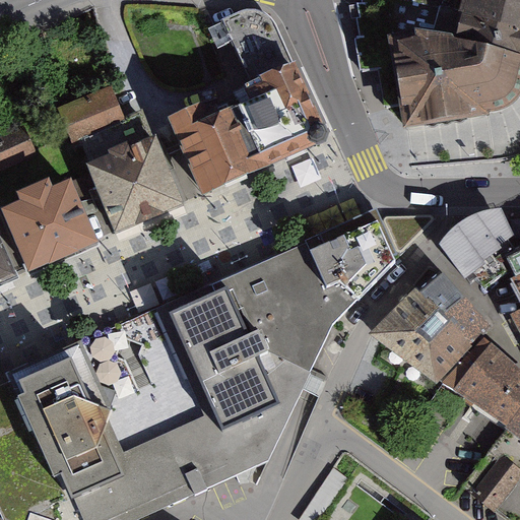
[(367,0),(368,1),(356,3),(362,37),(356,38),(363,72),(395,67),(394,57),(450,51),(458,28),(464,0),(367,0)]
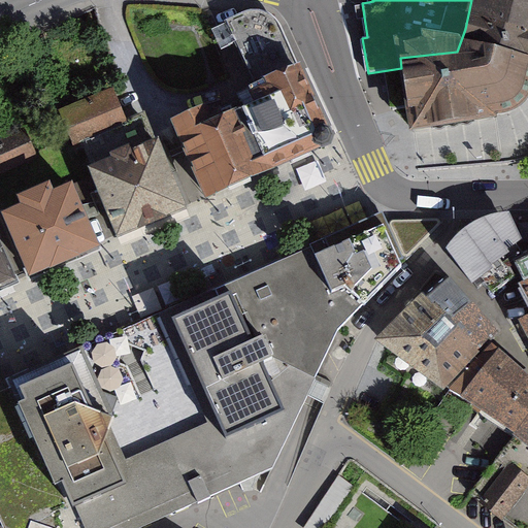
[(527,0),(471,0),(465,29),(505,39),(527,43),(527,0)]
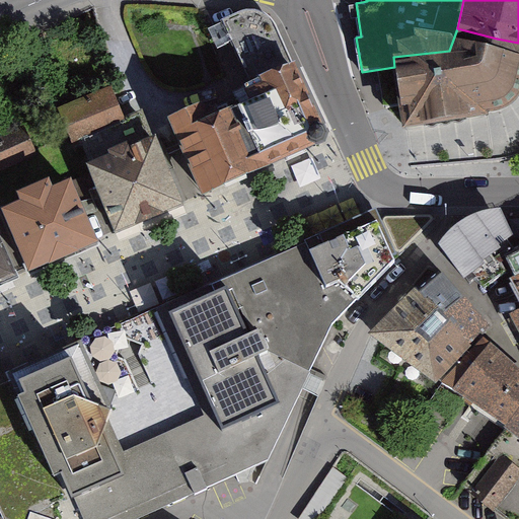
[(237,12),(220,21),(247,87),(294,70),(275,27),(263,16),(250,10),(237,12)]
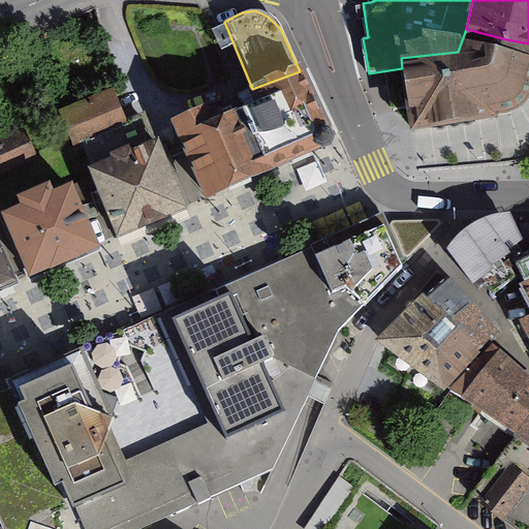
[(528,70),(528,43),(506,39),(466,29),(458,52),(528,70)]
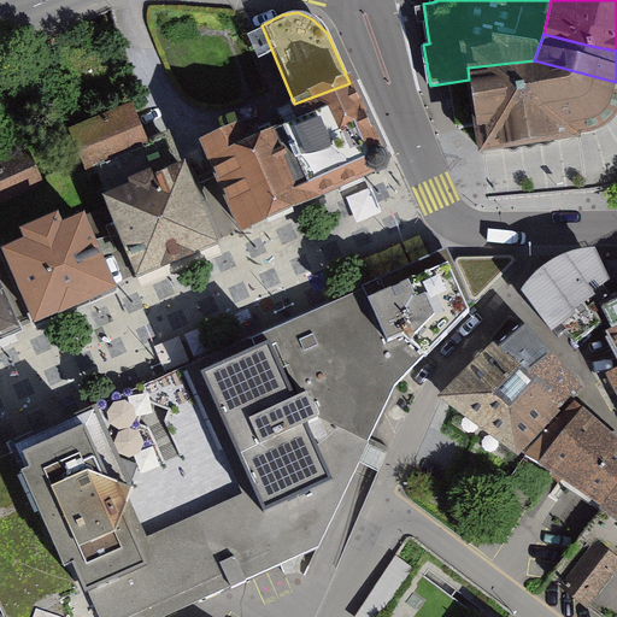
[(475,122),(479,160),(579,150),(607,137),(616,122),(616,82),(534,60),(468,68),(469,80),(470,92),(459,93),(463,123),(469,122),(475,122)]
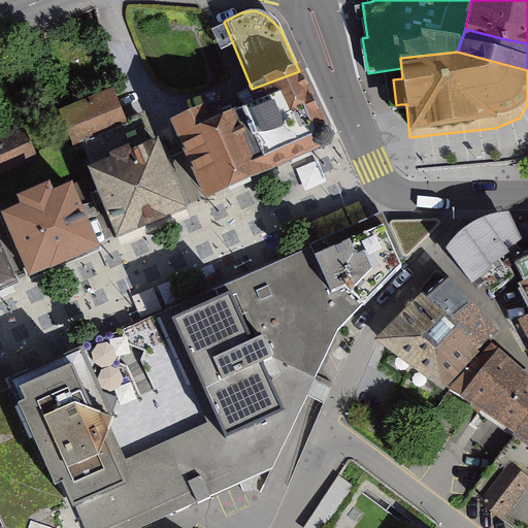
[(217,101),(252,177),(318,150),(323,126),(299,71),(252,89),(217,101)]
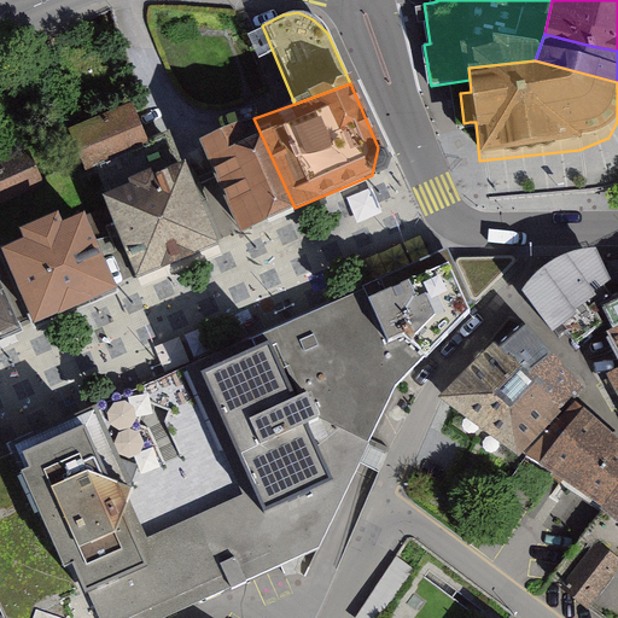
[(95,174),(153,150),(136,111),(79,135),(95,174)]
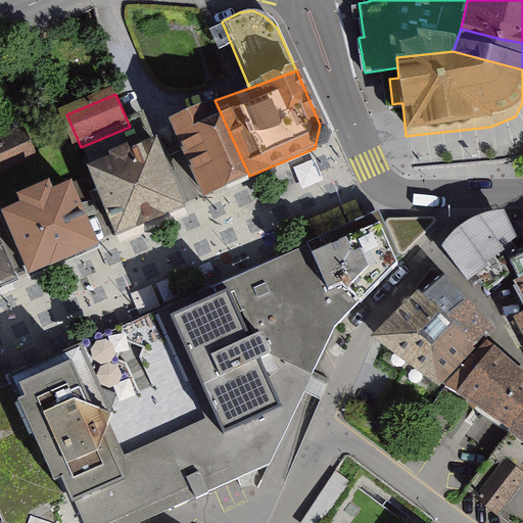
[(162,125),(196,200),(249,176),(215,100),(162,125)]
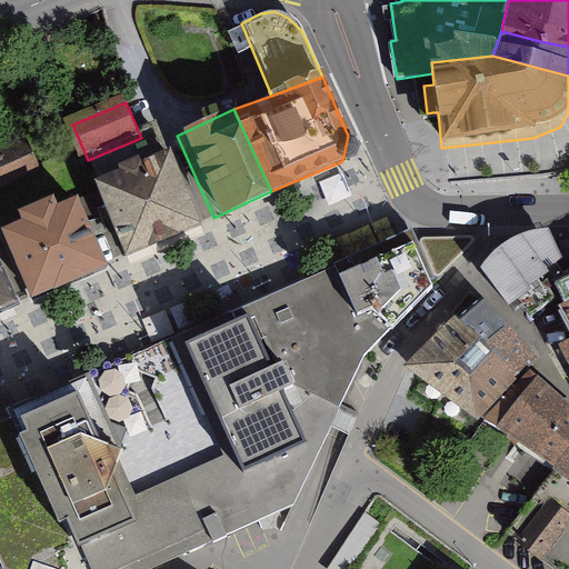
[(0,191),(45,171),(31,141),(0,155),(0,191)]
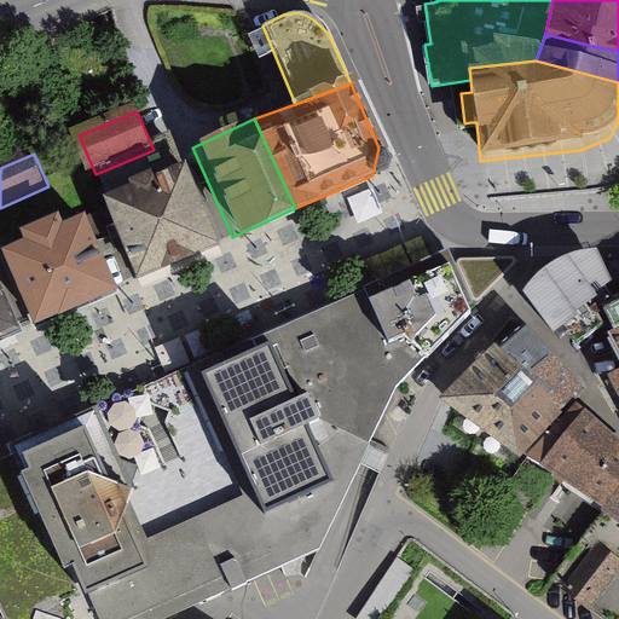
[(98,203),(132,283),(219,248),(186,167),(98,203)]
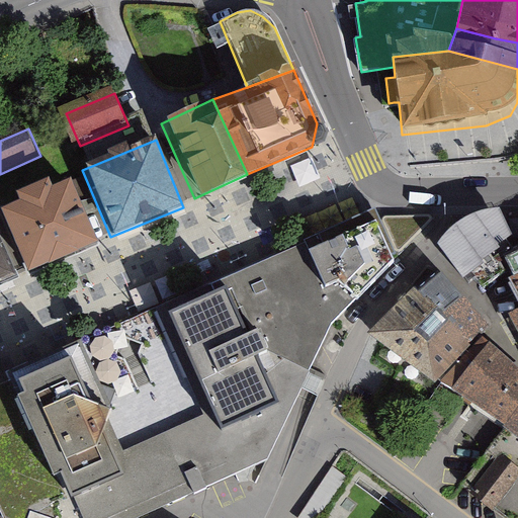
[(0,216),(27,277),(100,246),(74,184),(54,193),(51,184),(16,198),(20,206),(0,216)]
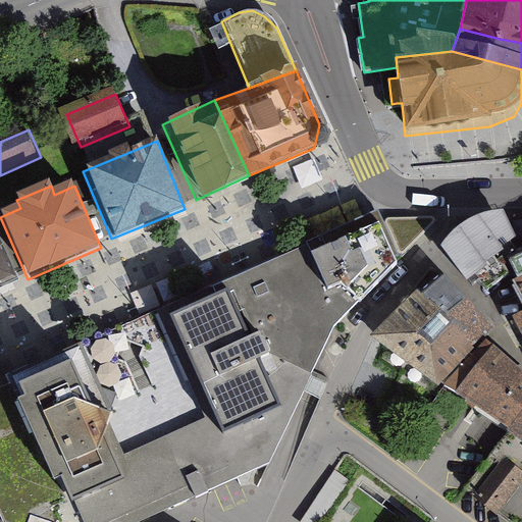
[(378,212),(308,244),(328,291),(342,284),(361,302),(398,264),(394,254),(399,251),(401,254),(405,254),(435,222),(435,218),(433,216),(389,217),(386,219),(386,222),(382,224),(378,212)]
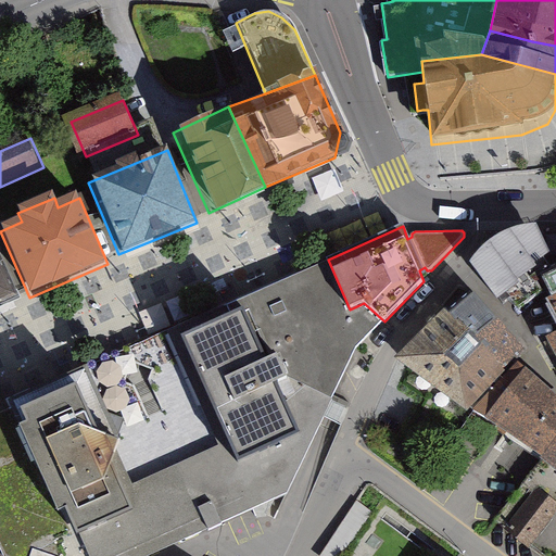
[(536,290),(555,280),(555,279),(535,235),(509,240),(487,253),(467,276),(496,316),(507,311),(518,320),(543,303),(536,290)]
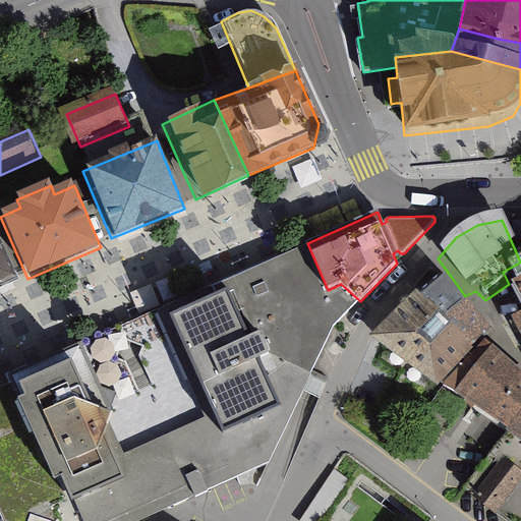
[(328,290),(307,243),(223,281),(247,337),(261,331),(270,352),(312,373),(335,327),(360,301),(341,284),(328,290)]
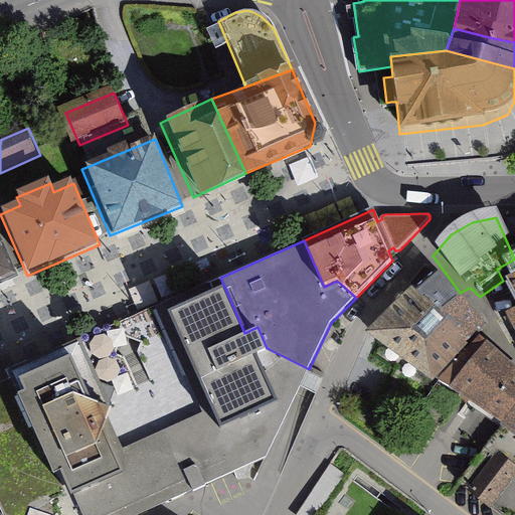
[(0,290),(15,284),(0,249),(0,290)]
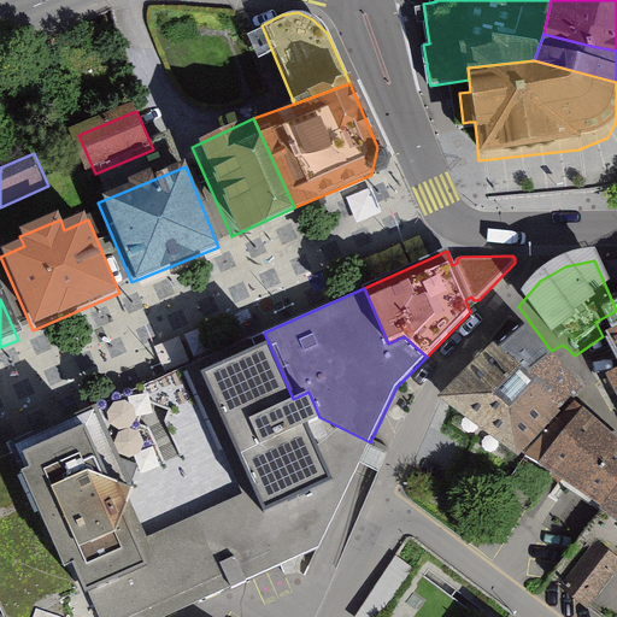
[(616,360),(616,311),(595,322),(603,336),(616,360)]
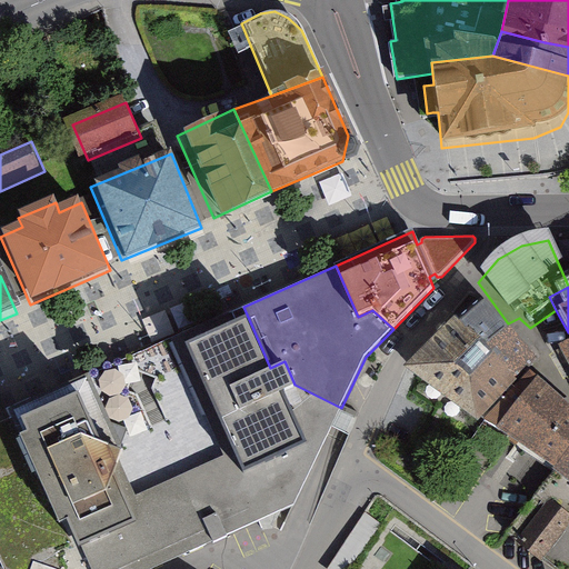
[(197,327),(180,335),(233,452),(242,471),(305,445),(280,391),(295,385),(285,361),(270,368),(243,307),(197,327)]
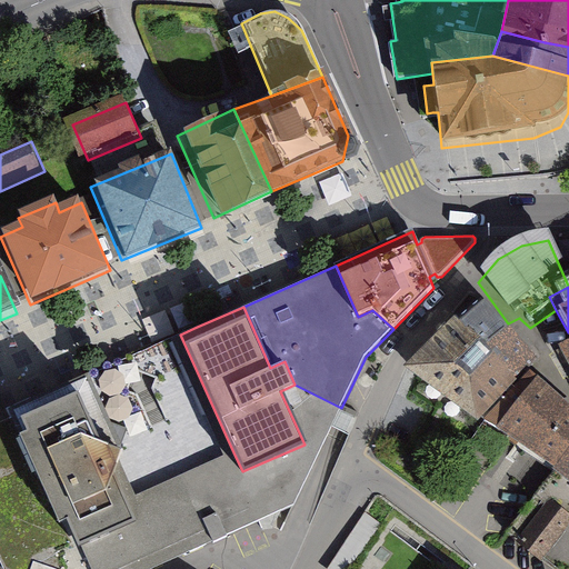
[(403,376),(488,430),(530,379),(543,363),(471,311),(403,376)]
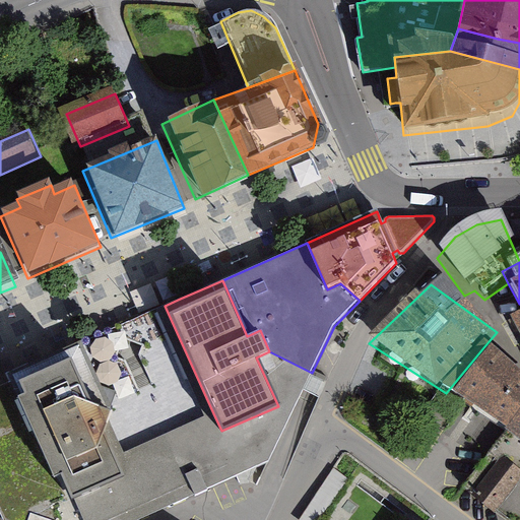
[(167,435),(213,413),(165,306),(118,326),(124,339),(133,342),(142,346),(139,354),(152,385),(145,387),(167,435)]
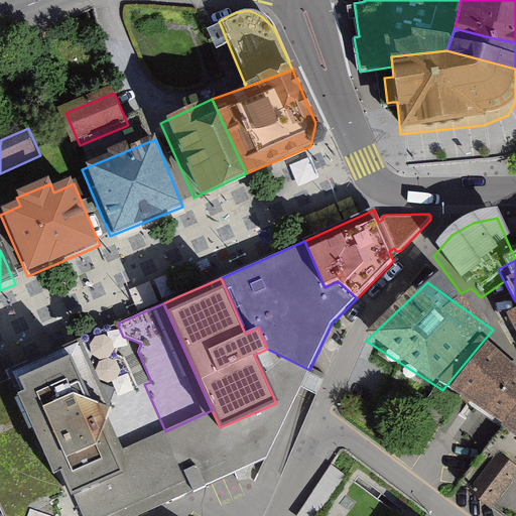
[(105,430),(115,454),(165,431),(144,384),(138,387),(125,358),(117,355),(120,346),(123,337),(117,324),(107,329),(83,339),(102,384),(117,389),(105,430)]
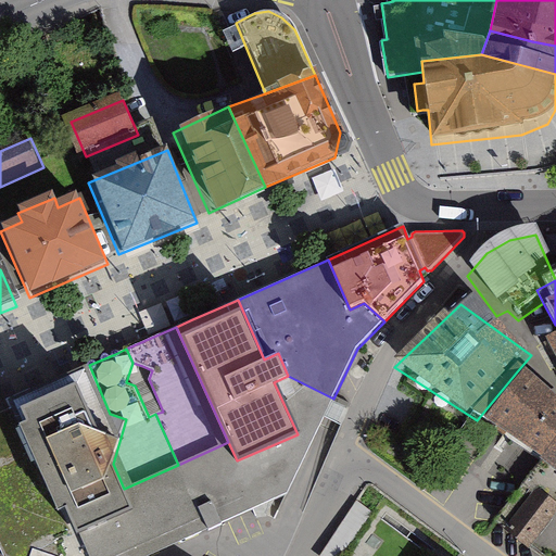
[(110,414),(89,365),(88,363),(7,399),(11,408),(58,512),(67,507),(79,534),(134,509),(124,489),(113,464),(126,419),(111,413),(110,414)]
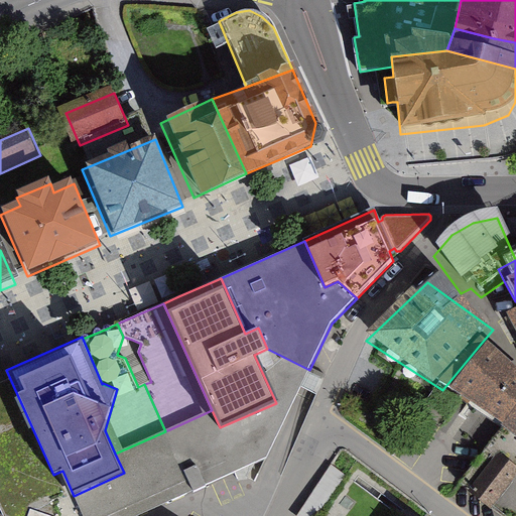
[(515,372),(481,344),(442,390),(515,441),(515,372)]
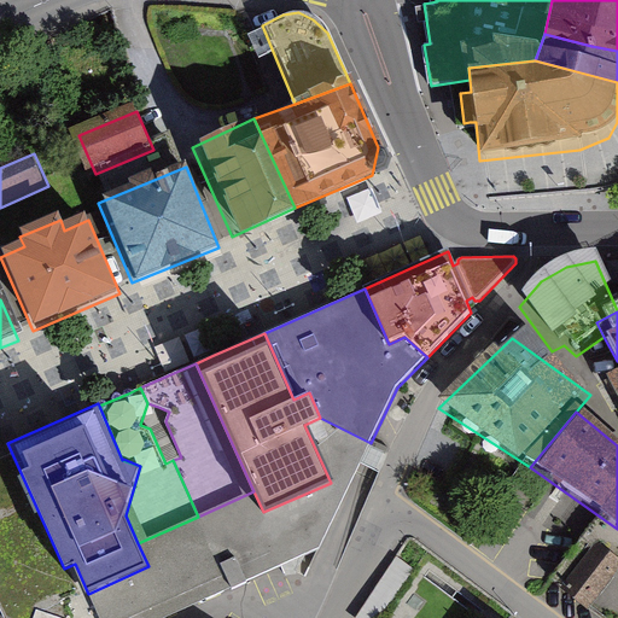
[(254,491),(198,517),(231,589),(320,549),(366,454),(371,443),(320,418),(304,425),(331,483),(263,512),(254,491)]
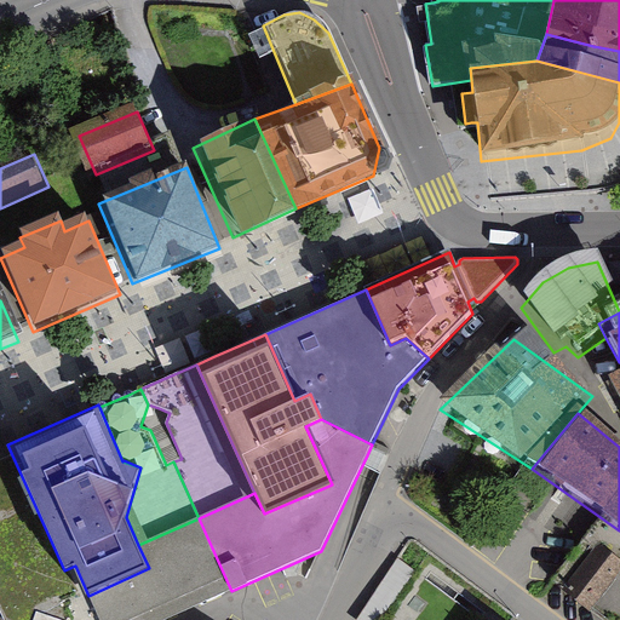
[(64,570),(12,455),(0,460),(0,609),(4,619),(99,619),(89,596),(75,566),(64,570)]
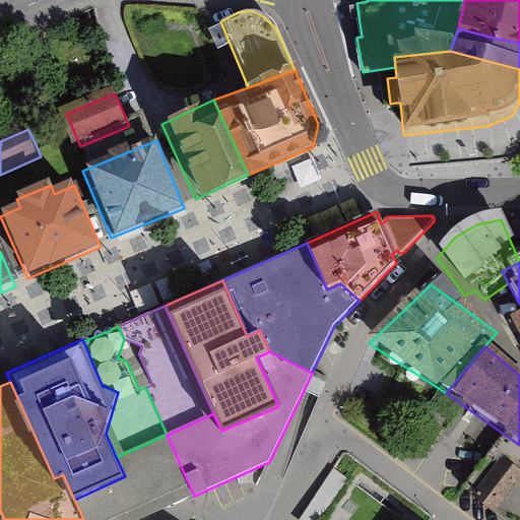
[(167,435),(116,457),(125,476),(74,500),(83,519),(110,519),(111,519),(110,519),(140,519),(194,496),(167,435)]
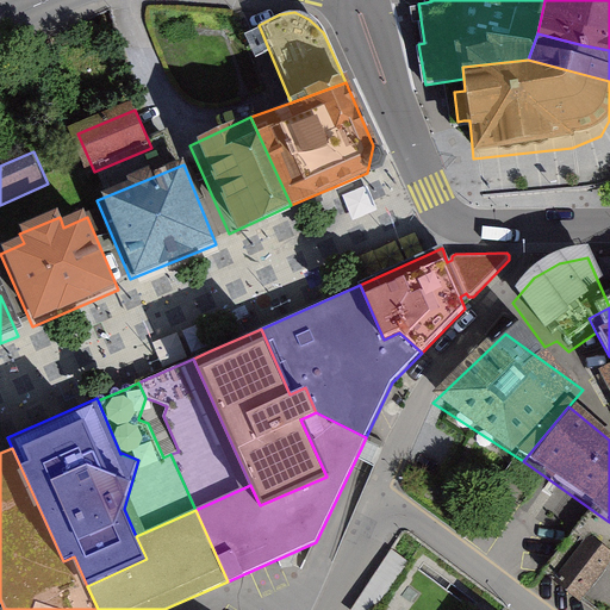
[(609,571),(609,554),(591,541),(556,586),(584,607),(609,571)]
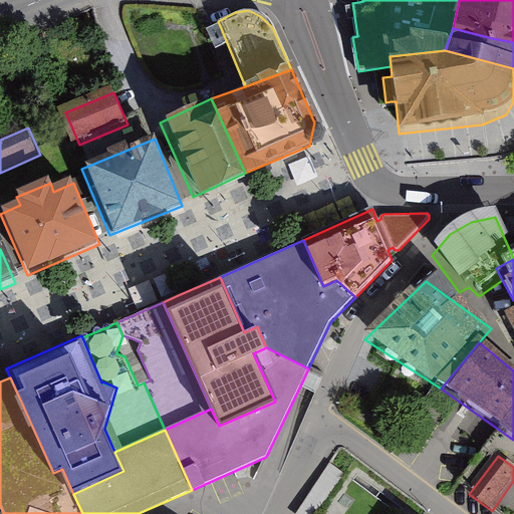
[(317,513),(343,472),(331,465),(300,513),(317,513)]
